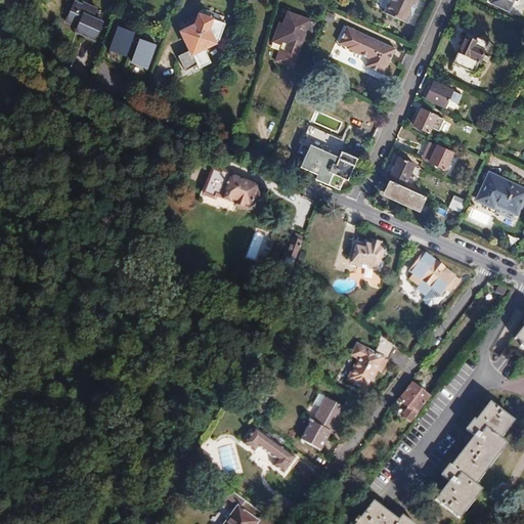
[(406,23),(410,13),(411,14),(417,3),(416,3),(417,0),(388,0),(383,12),(406,23)]
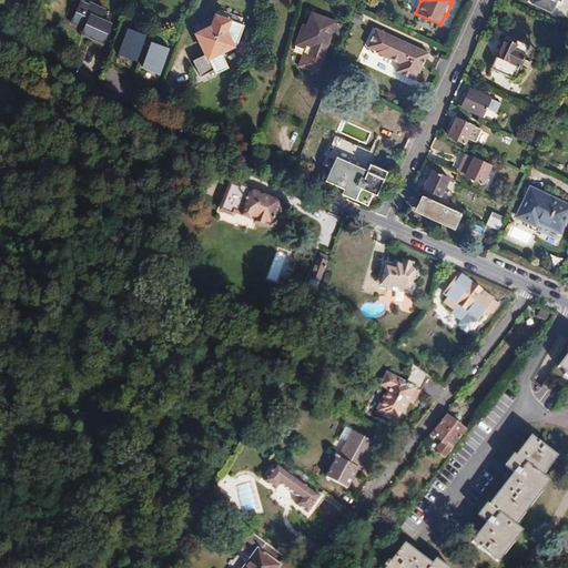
[(533,0),(531,3),(551,12),(556,0),(559,0),(561,1),(560,0),(533,0)]
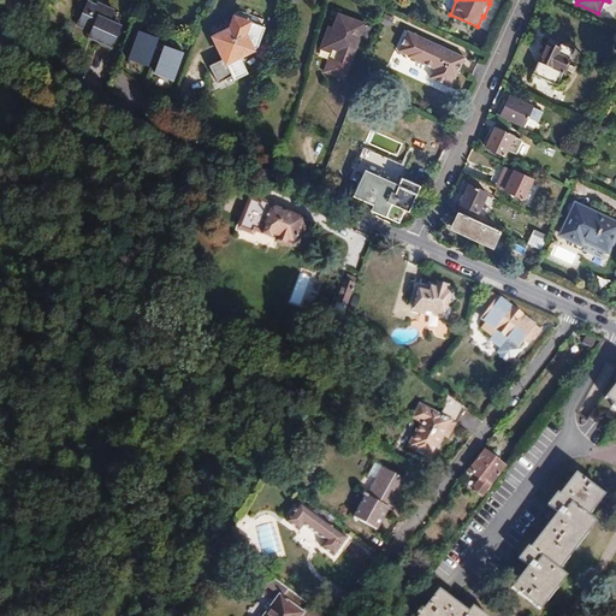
[(77,25),(90,31),(88,37),(111,47),(120,25),(110,21),(114,10),(98,3),(96,5),(88,1),(77,25)]
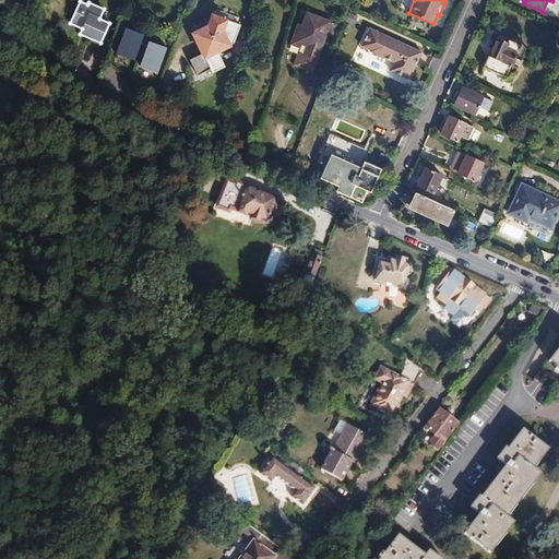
[(290,45),(300,48),(301,45),(307,46),(304,56),(298,54),(294,66),(312,72),(328,33),(334,35),(337,24),(331,22),(331,21),(307,12),(301,25),(298,24),(290,45)]
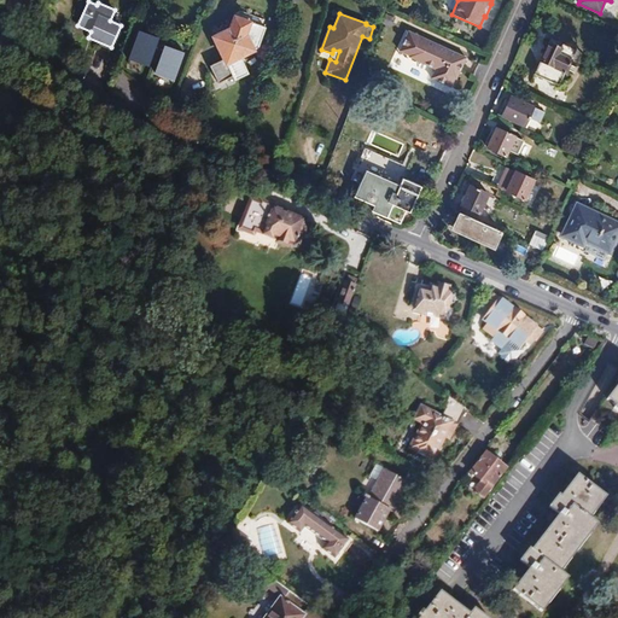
[(228,29),(213,36),(223,59),(210,66),(219,83),(233,76),(234,81),(249,74),(240,57),(257,48),(266,28),(233,16),(228,29)]
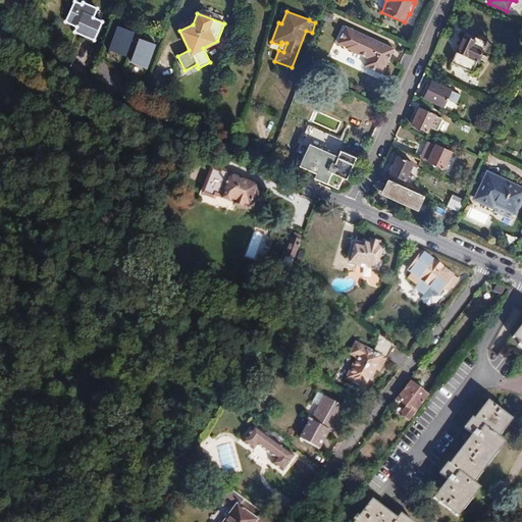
[(122,58),(131,33),(112,27),(104,52),(122,58)]
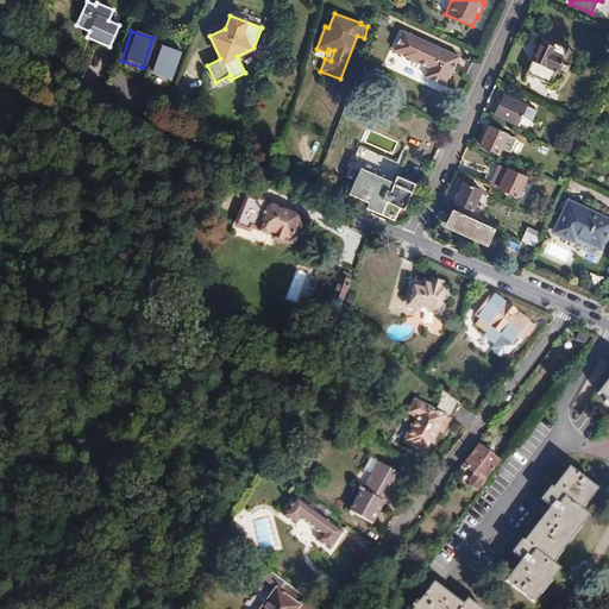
[(413,35),(403,56),(429,68),(425,77),(444,86),(449,77),(450,77),(459,57),(413,35)]
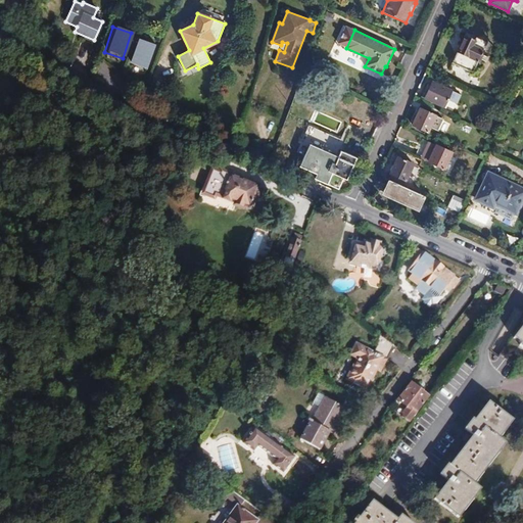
[(452,63),(473,73),(487,42),(476,37),(475,40),(464,36),(452,63)]
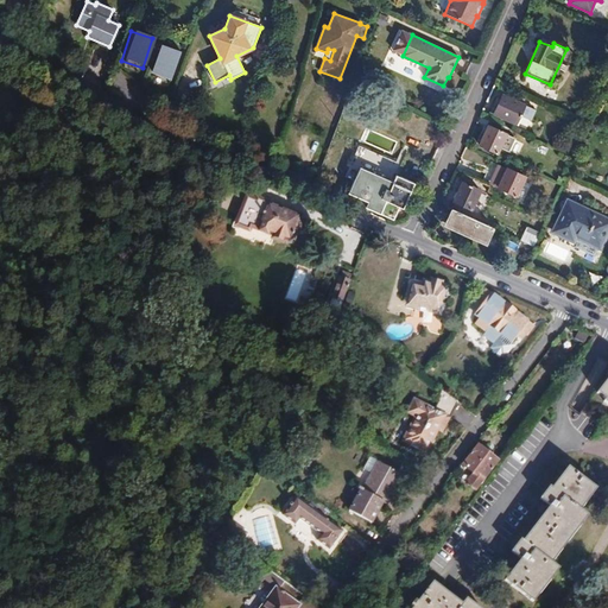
[(154,45),(145,74),(169,82),(178,52),(154,45)]
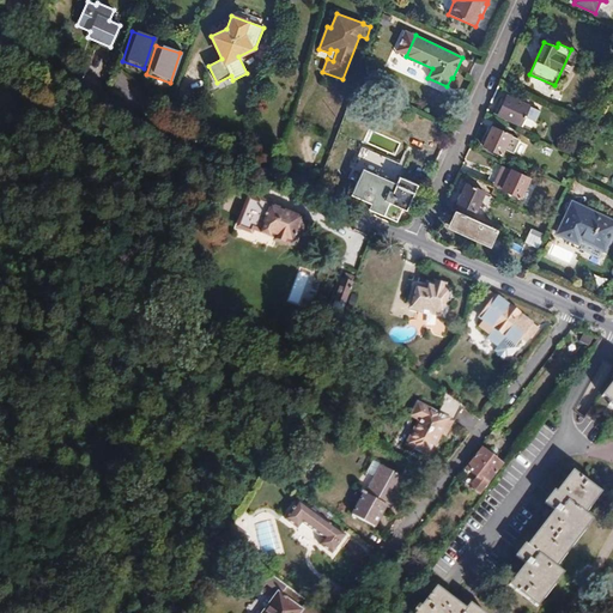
[(508,96),(498,116),(520,126),(525,116),(535,122),(540,111),(508,96)]
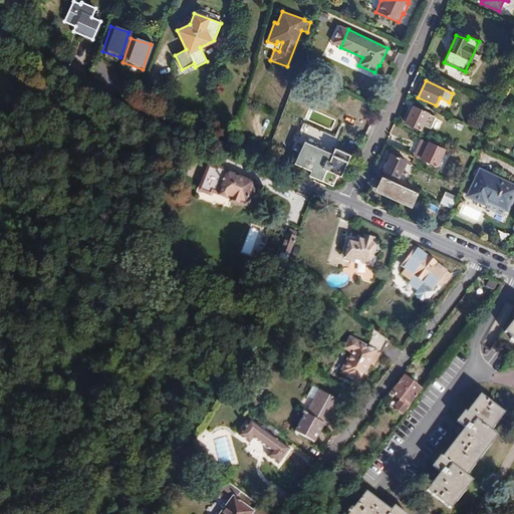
[(413,106),(405,123),(421,131),(424,125),(431,129),(436,117),(413,106)]
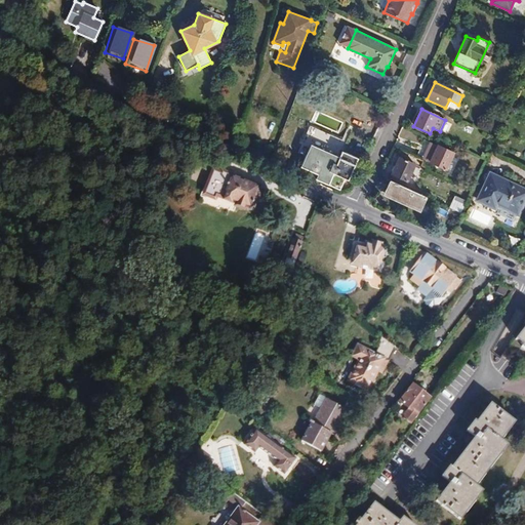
[(421,159),(446,170),(454,153),(430,143),(421,159)]
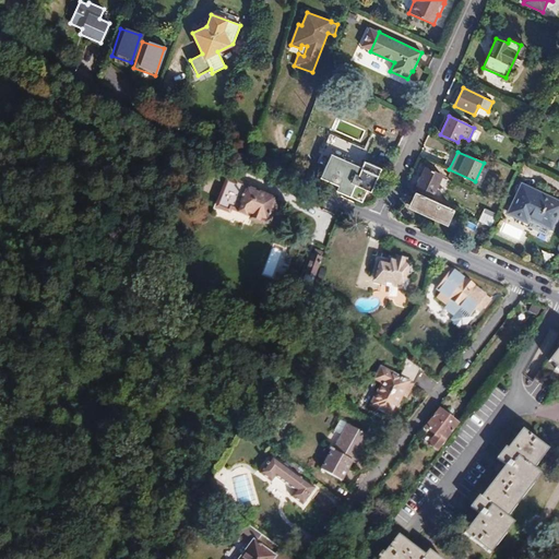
[(361,168),(330,154),(317,186),(339,195),(340,192),(361,203),(367,191),(370,192),(381,169),(364,162),(361,168)]
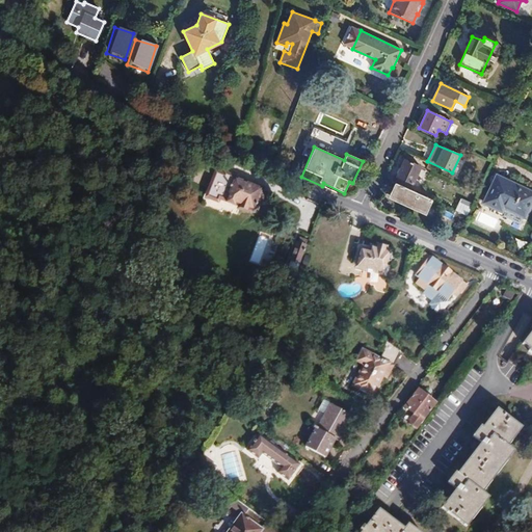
[(413,184),(421,167),(404,159),(396,177),(413,184)]
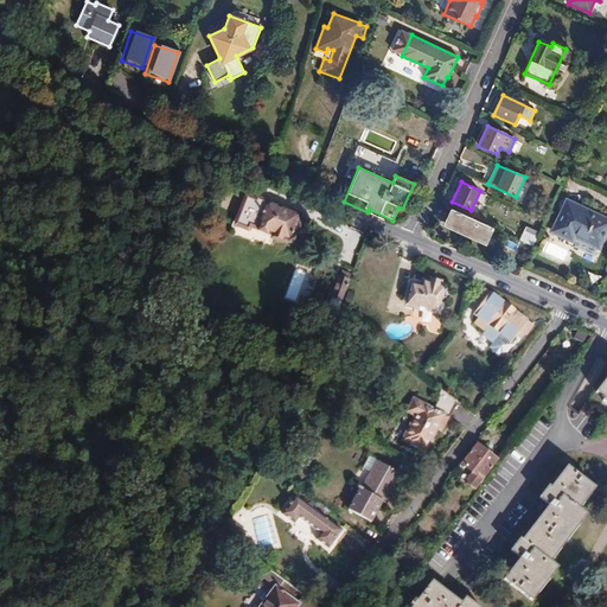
[(246,196),(235,225),(249,231),(250,228),(272,236),(270,238),(282,243),(283,241),(291,243),(292,238),(294,240),(299,229),(301,230),(305,221),(300,218),(301,215),(255,197),(255,199),(246,196)]
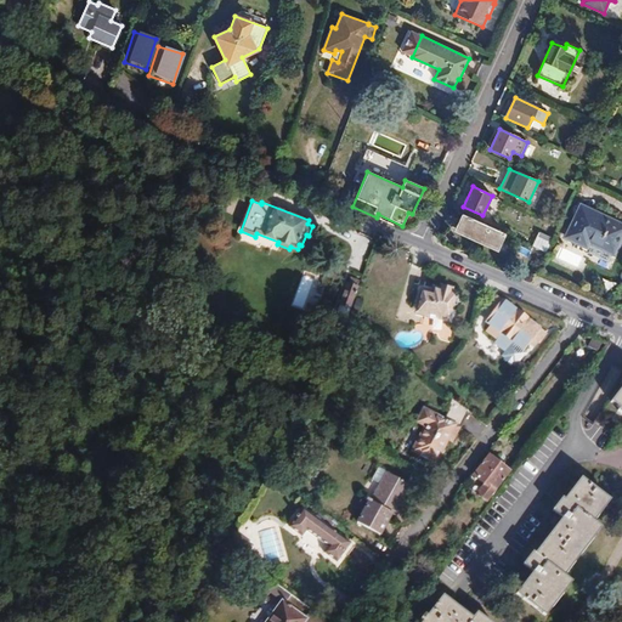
[(482,215),(463,207),(461,214),(462,214),(480,222),(482,215)]
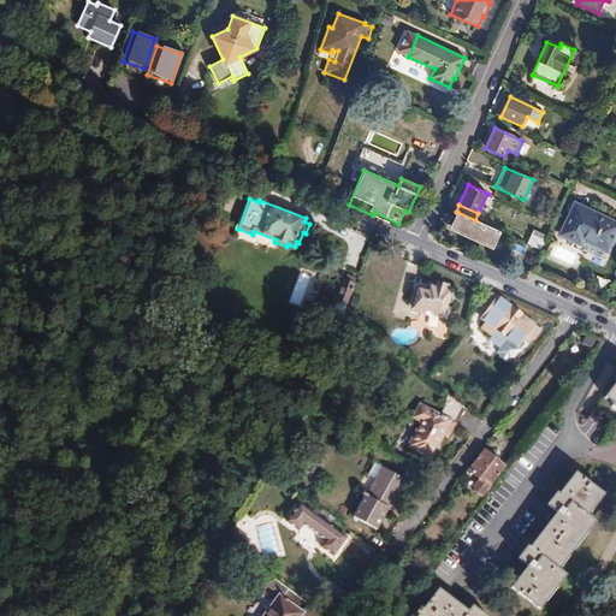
[(615,223),(575,205),(561,235),(581,244),(584,240),(608,252),(615,232),(615,223)]
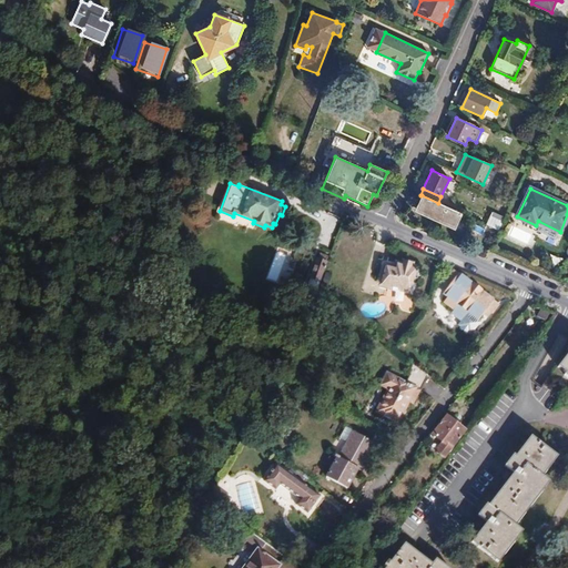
[(422,195),(415,210),(455,227),(458,220),(460,214),(438,203),(422,195)]
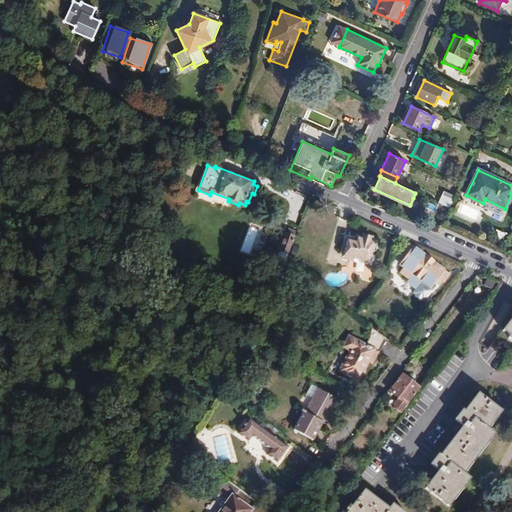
[(455,197),(444,191),(438,203),(450,208),(455,197)]
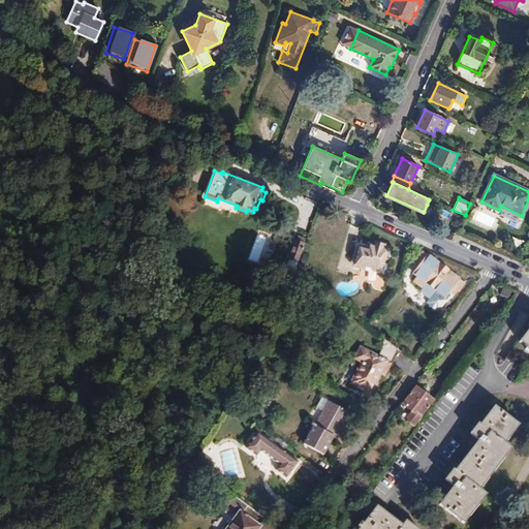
[(433,208),(427,205),(424,212),(423,213),(430,216),(433,208)]
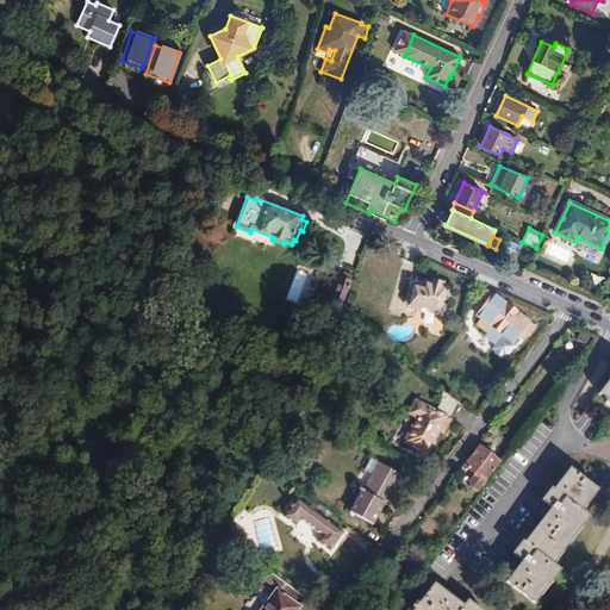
[(548,255),(567,260),(570,249),(551,244),(548,255)]
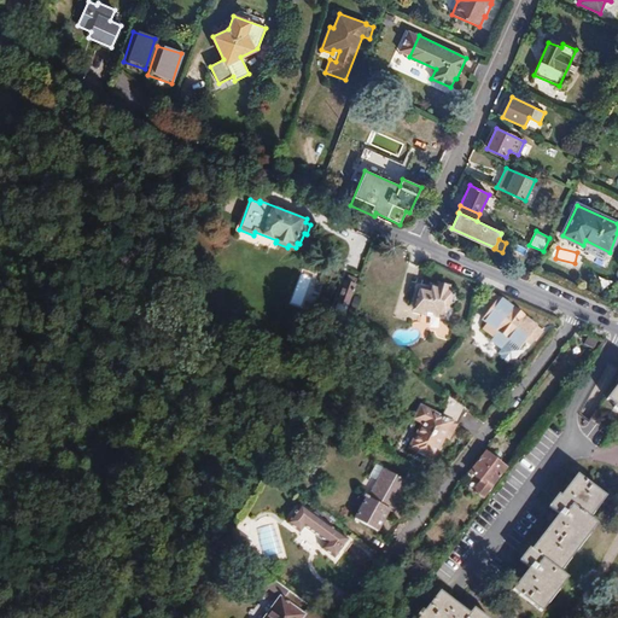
[(292,304),(305,307),(312,275),(299,273),(292,304)]
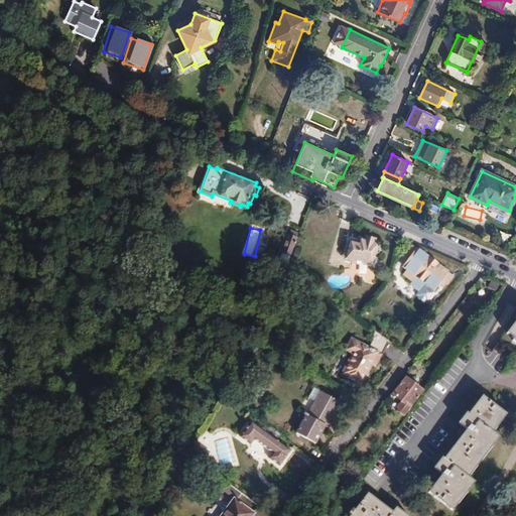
[(289,238),(275,272),(285,276),(298,242),(297,242),(299,235),(293,233),(291,239),(289,238)]
